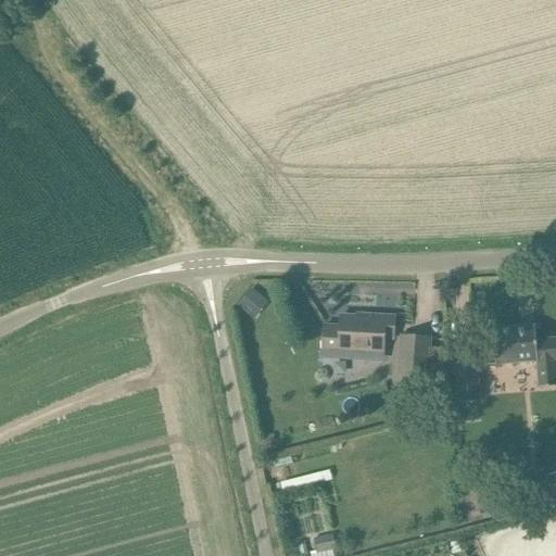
[(251,289),(239,305),(252,315),(264,300),(251,289)]
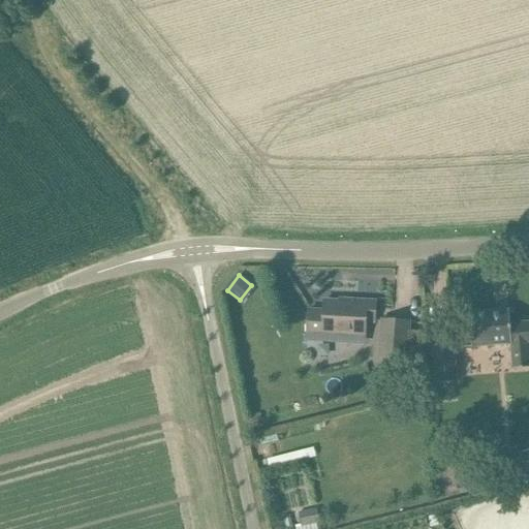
[(376,304),(324,301),(323,311),(309,310),(307,340),(329,341),(329,334),(366,336),(366,323),(375,323),(376,304)]
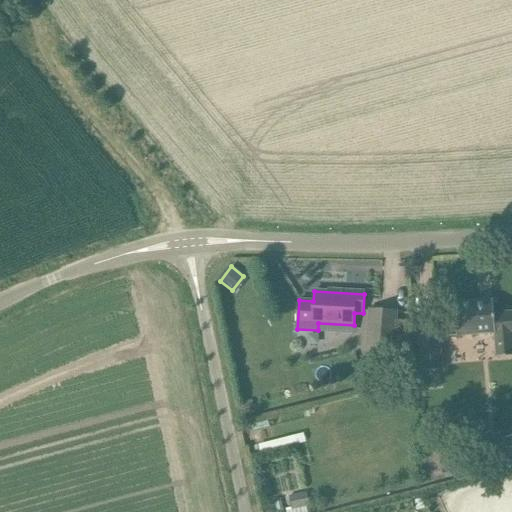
[(511,311),(501,312),(500,300),(460,303),(462,335),(493,333),(495,357),(511,355),(511,311)]
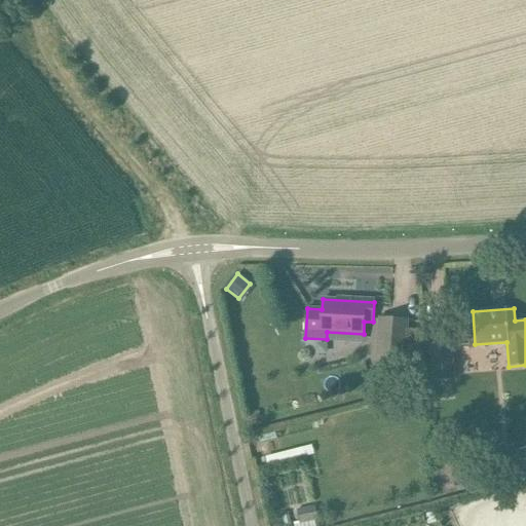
[(409,320),(378,317),(375,362),(406,365),(409,320)]
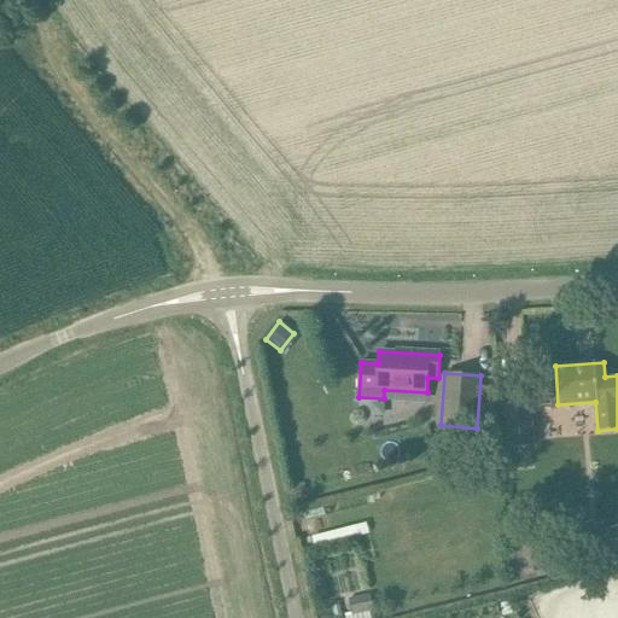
[(535,445),(532,403),(505,406),(508,448),(535,445)]
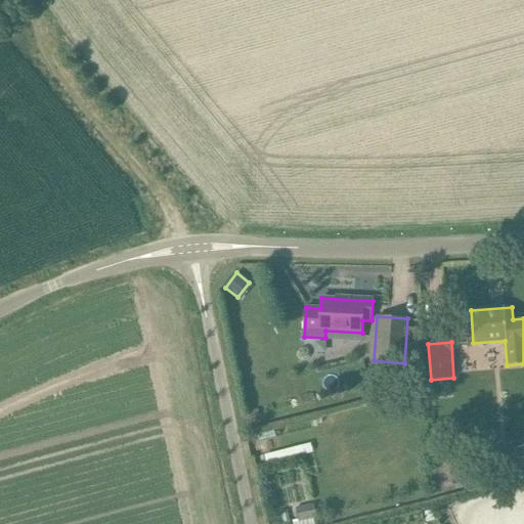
[(523,469),(523,446),(494,453),(499,475),(523,469)]
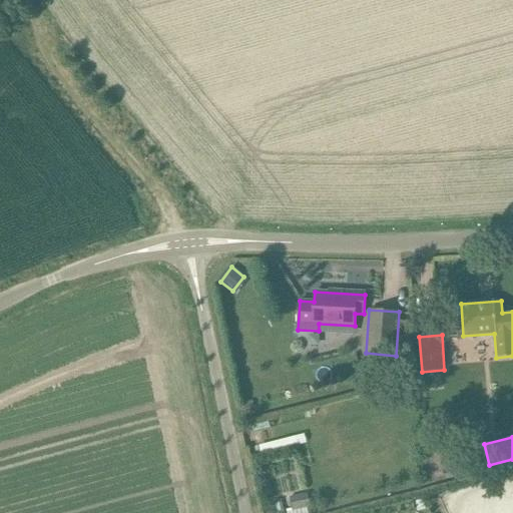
[(307,493),(290,497),(293,510),(310,507),(307,493)]
